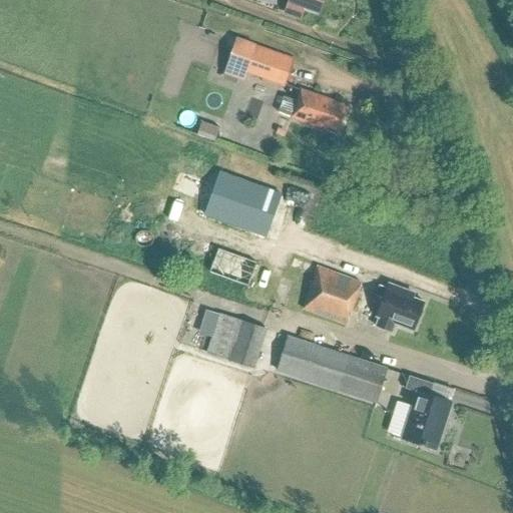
[(288,0),(286,9),(302,14),(304,8),(318,13),(322,0),(288,0)]
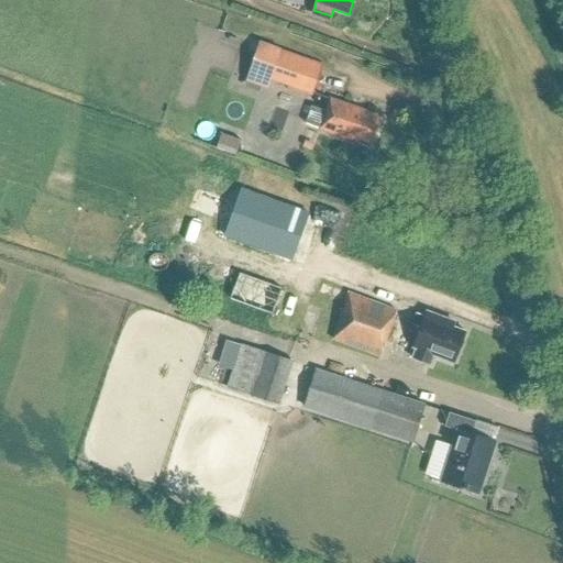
[(322,65),(280,50),(258,42),(244,84),(265,90),(269,79),(311,95),(322,65)]
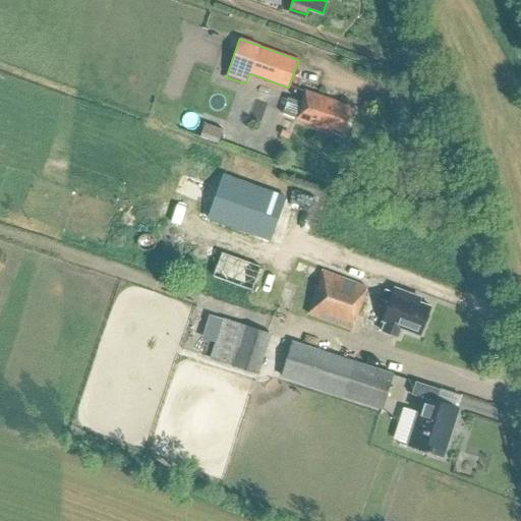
[(304,91),(300,102),(290,99),(284,116),(294,119),(325,130),(326,128),(343,134),(352,108),(304,91)]
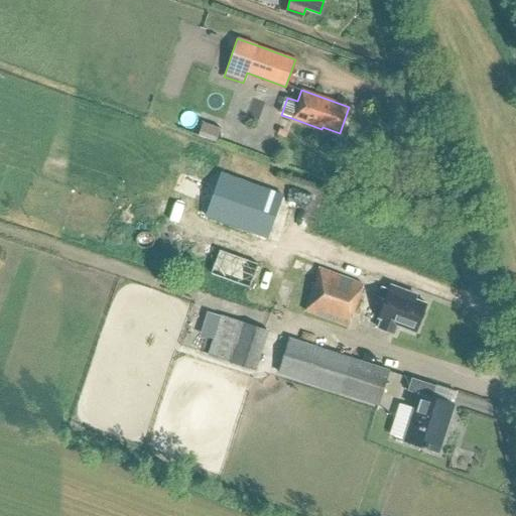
[(209,115),(207,129),(224,131),(226,117),(209,115)]
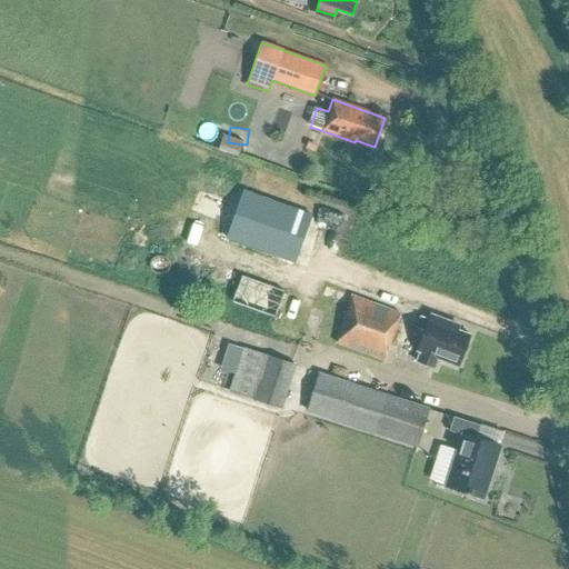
[(293,262),(310,215),(243,191),(227,239),(293,262)]
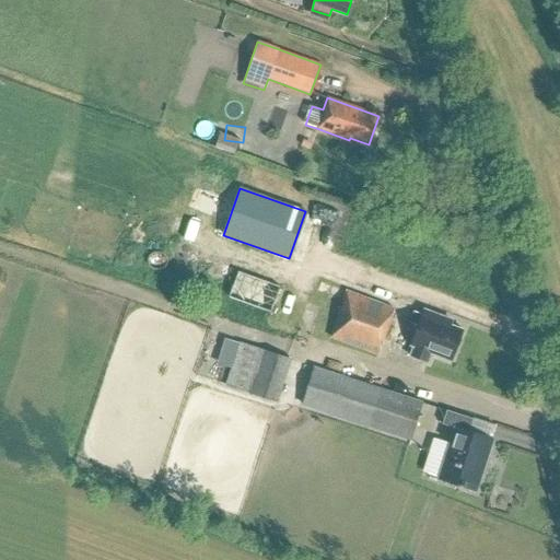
[(270,312),(279,287),(237,272),(229,296),(270,312)]
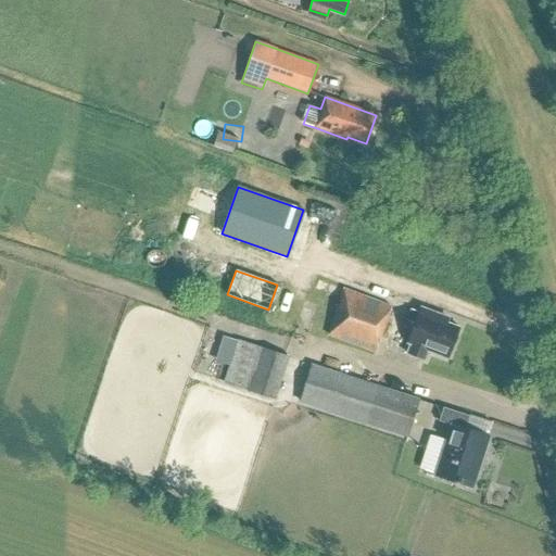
[(343,289),(340,299),(327,335),(375,352),(390,306),(343,289)]
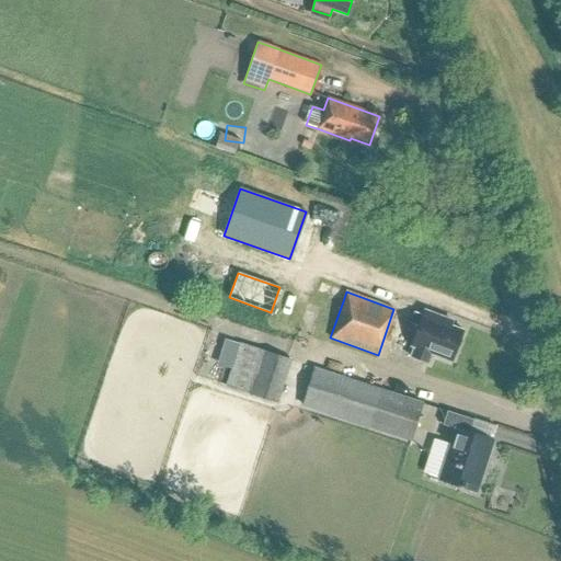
[(454,321),(443,317),(424,310),(422,316),(413,312),(410,322),(419,325),(411,346),(413,347),(410,356),(427,363),(431,354),(451,362),(462,330),(453,327),(454,321)]
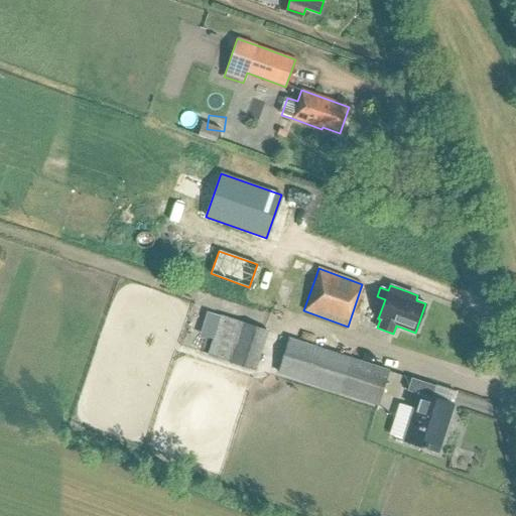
[(255,370),(267,332),(221,315),(208,355),(255,370)]
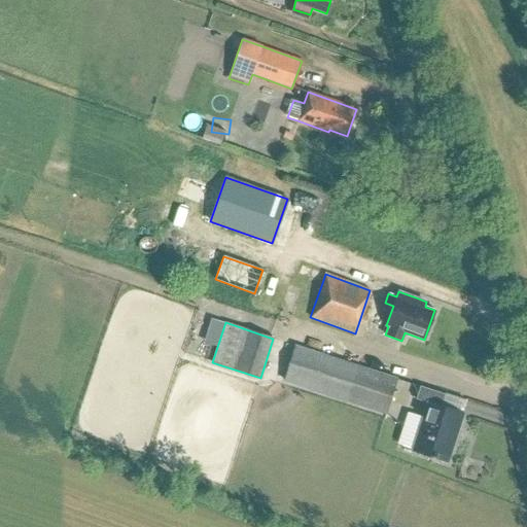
[(385,414),(396,379),(296,346),(285,381),(385,414)]
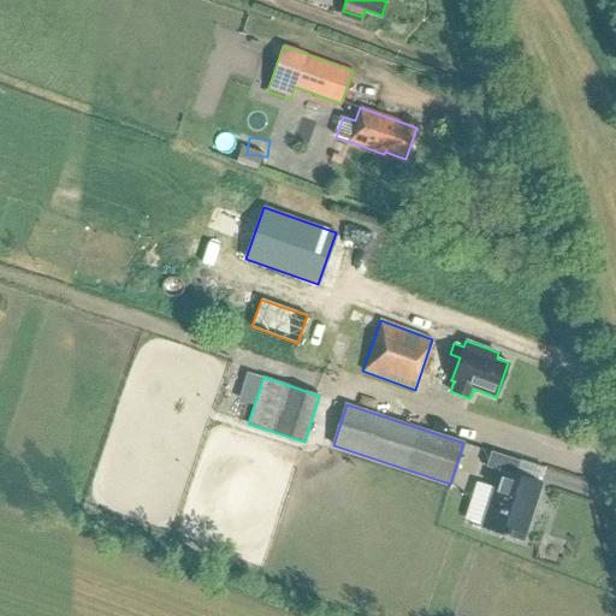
[(544,469),(520,461),(491,451),(486,466),(501,471),(483,526),(522,539),(544,469)]
